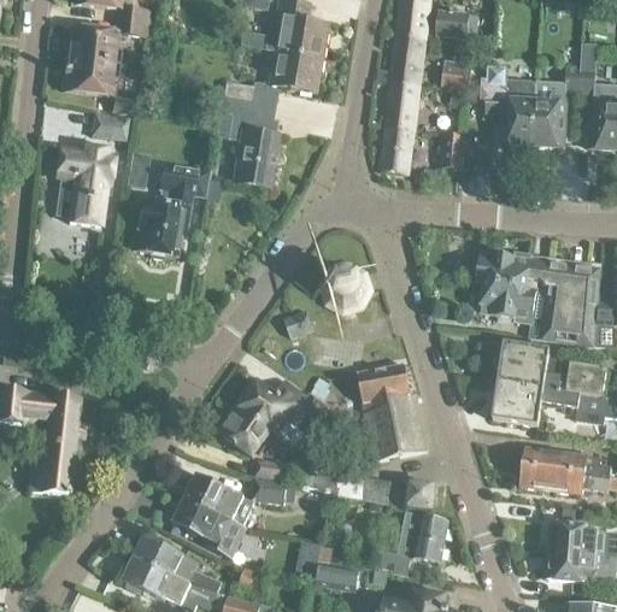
[(119,7),(118,19),(151,23),(151,10),(122,6),(122,0),(77,0),(77,3),(119,7)]
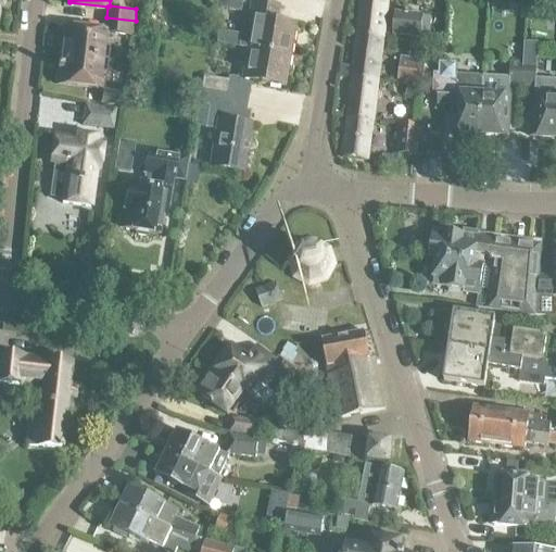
[(215,0),(215,4),(240,9),(241,0),(215,0)]
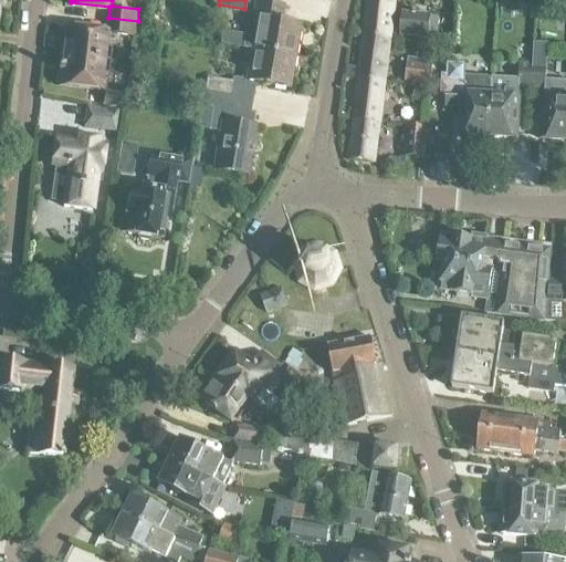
[(249,13),(244,43),(247,43),(294,50),(299,21),(273,17),(276,0),(255,0),(252,13),(249,13)]
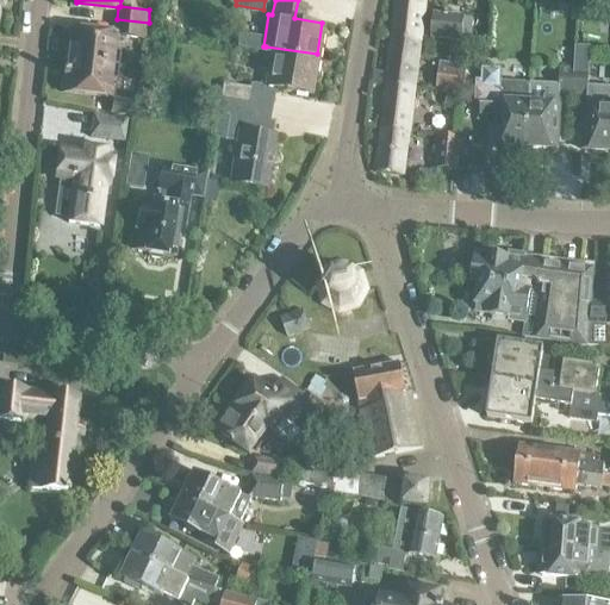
[(398,0),(394,37),(421,39),(425,0),(398,0)]
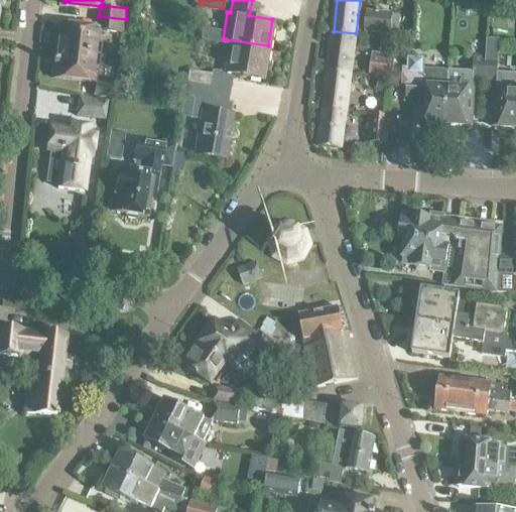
[(393,10),(366,8),(364,31),(390,32),(393,10)]
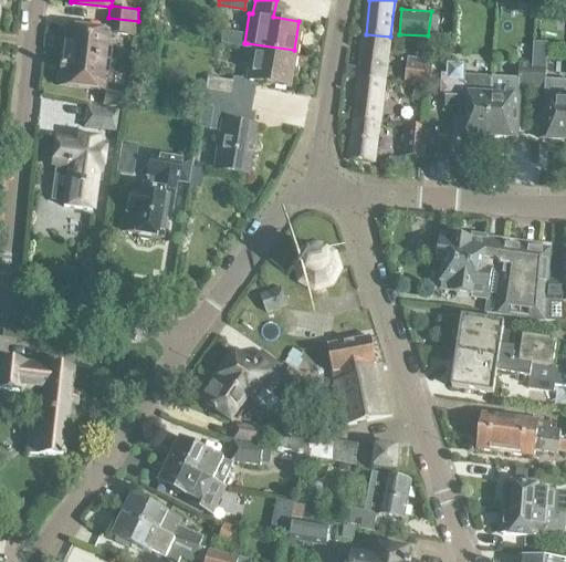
[(67,24),(65,53),(109,58),(112,44),(106,44),(107,32),(135,35),(138,21),(108,18),(108,28),(67,24)]
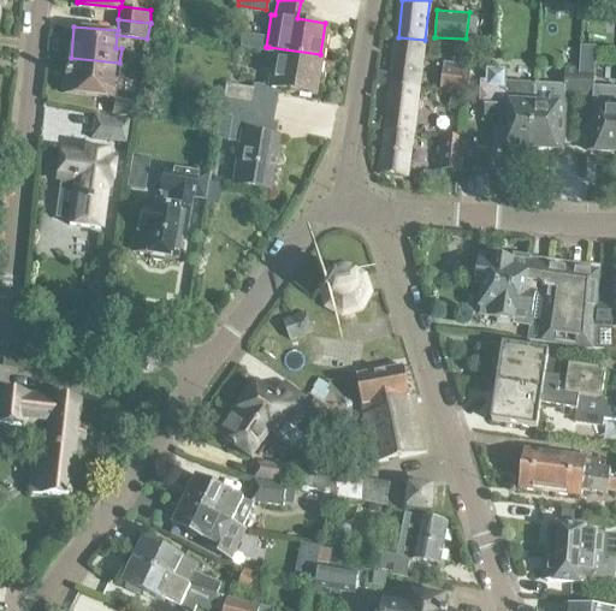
[(398,37),(392,83),(419,87),(425,40),(398,37)]
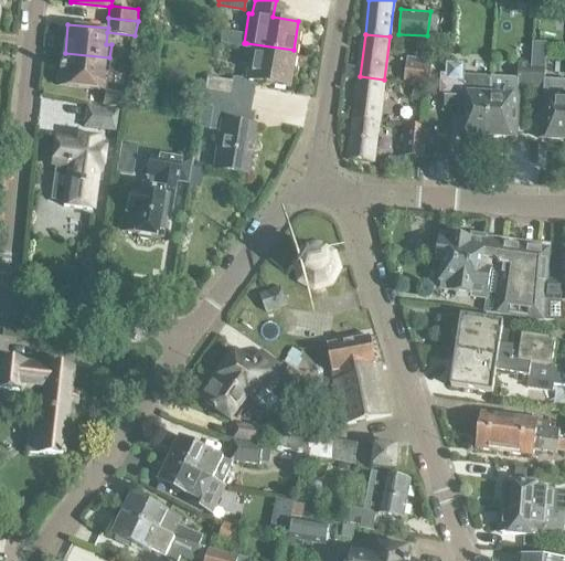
[(531,86),(544,86),(544,94),(542,139),(564,139),(564,77),(546,77),(547,41),(533,40),(532,61),(531,86)]
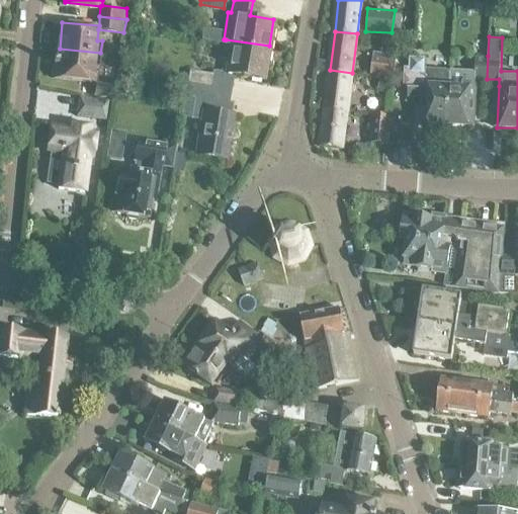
[(398,37),(387,37),(386,46),(398,47),(398,37)]
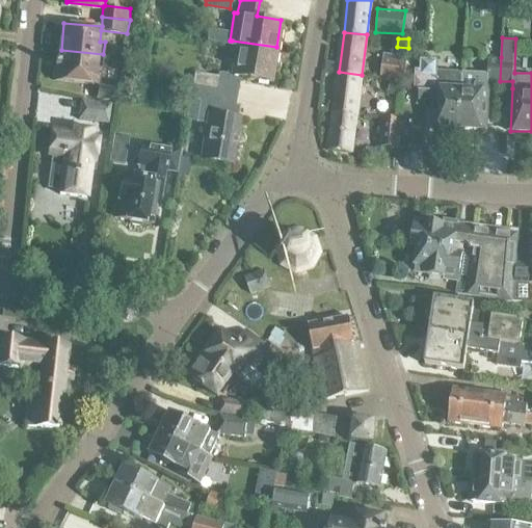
[(271,79),(276,50),(236,43),(232,73),(271,79)]
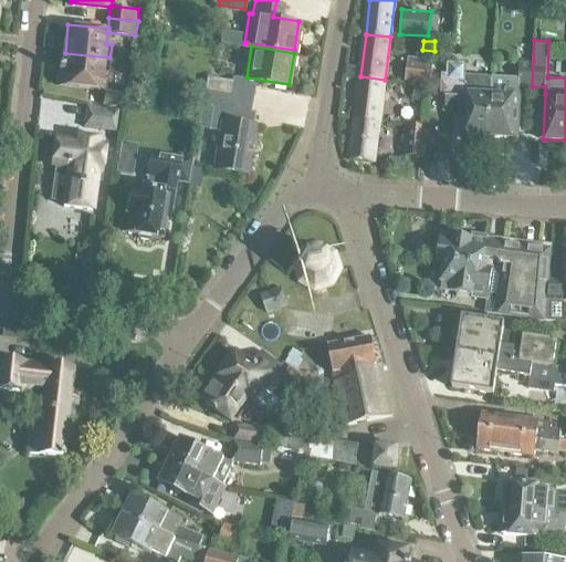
[(108,71),(109,58),(65,53),(64,64),(59,63),(56,82),(102,87),(104,70),(108,71)]
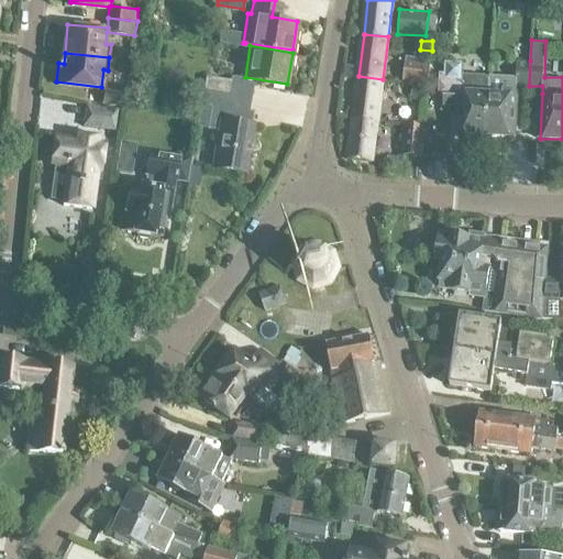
[(403,79),(427,83),(430,63),(406,58),(403,79)]
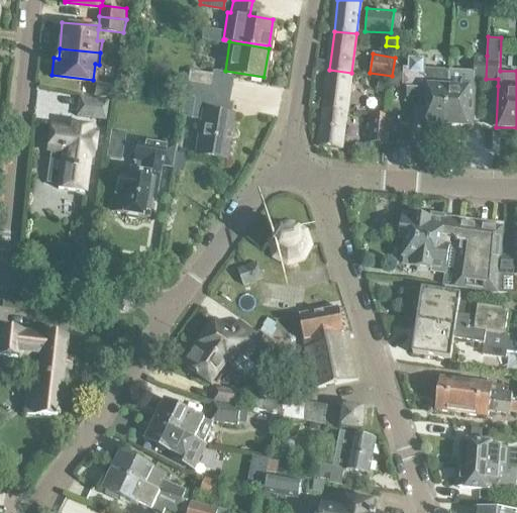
[(446,124),(472,126),(474,78),(486,79),(487,56),(475,55),(474,69),(449,68),(449,71),(446,124)]
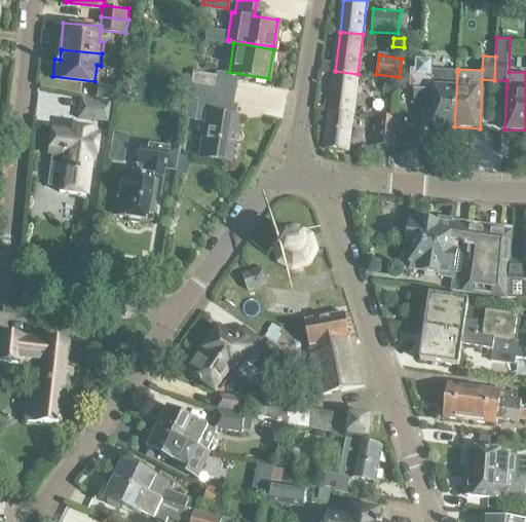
[(414,98),(430,98),(429,125),(454,126),(457,72),(454,69),(433,68),(434,57),(415,57),(415,67),(410,67),(410,85),(414,85),(414,98)]
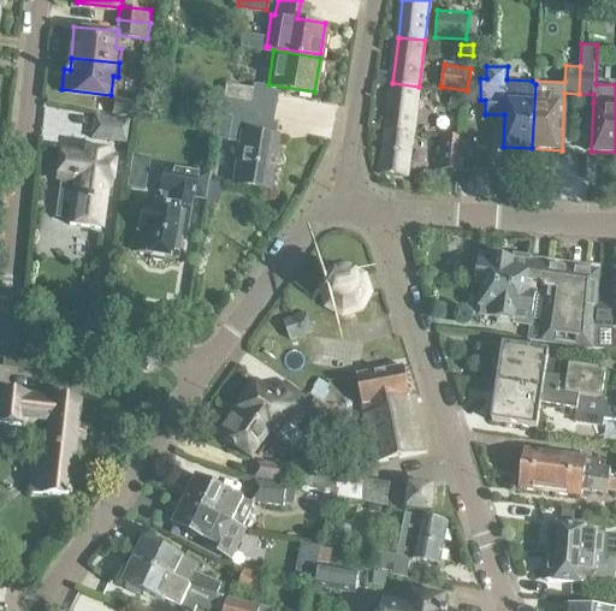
[(225,82),(223,96),(250,101),(253,87),(225,82)]
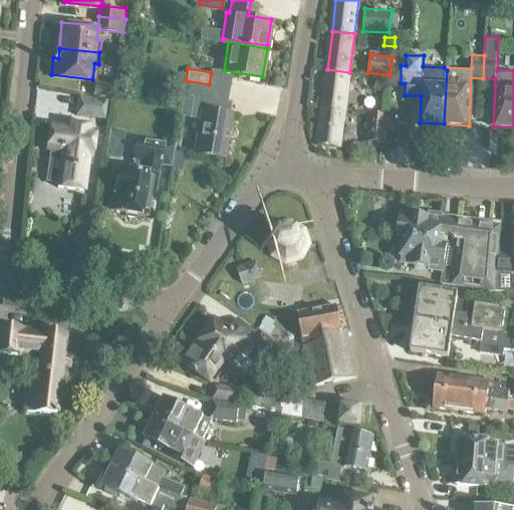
[(327,69),(322,108),(345,110),(349,72),(327,69)]
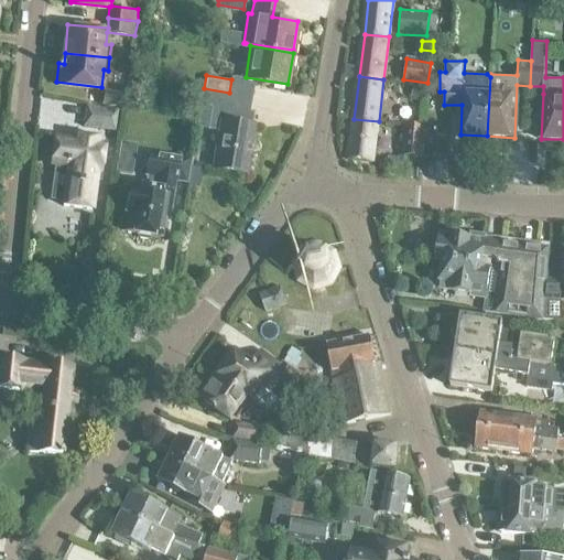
[(429,84),(416,83),(414,96),(426,97),(429,84)]
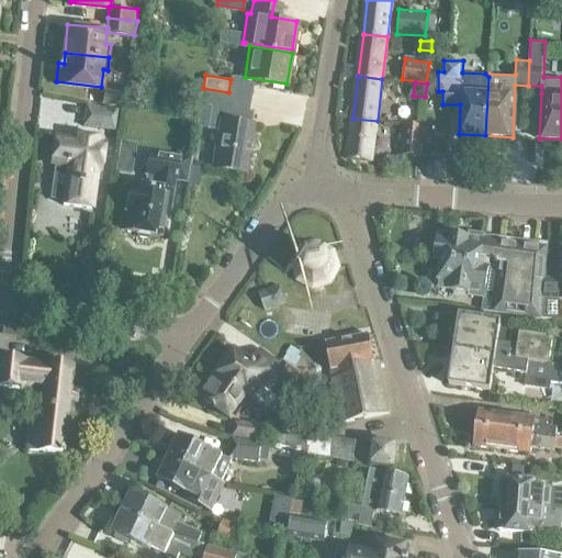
[(123,91),(104,88),(102,101),(121,104),(123,91)]
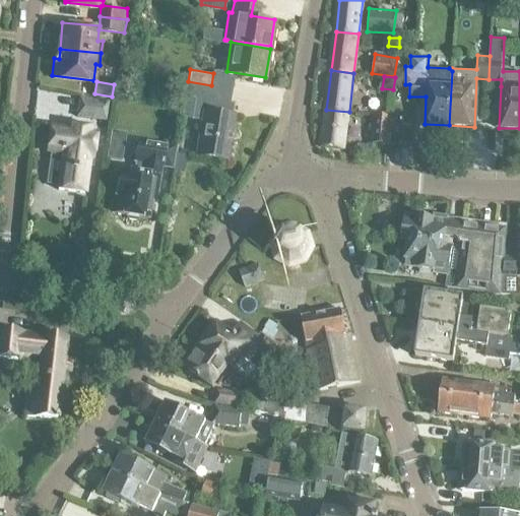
[(209,98),(211,85),(188,81),(185,93),(195,95),(192,117),(200,118),(195,153),(226,158),(235,115),(228,113),(230,101),(209,98)]
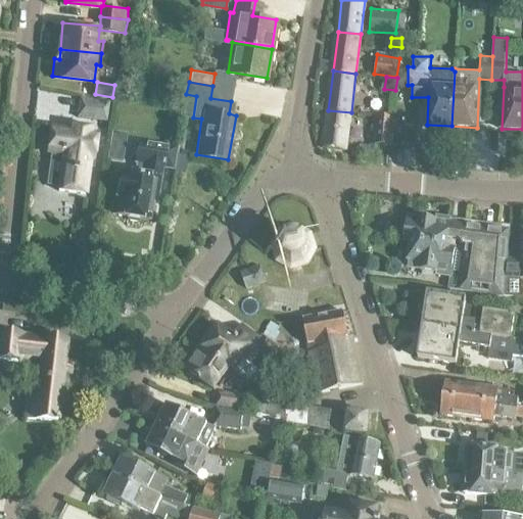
[(110,98),(80,95),(77,115),(107,120),(110,98)]
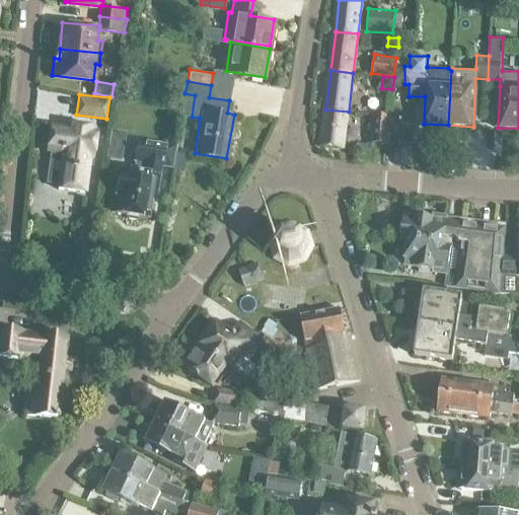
[(167,114),(179,116),(180,107),(169,105),(167,114)]
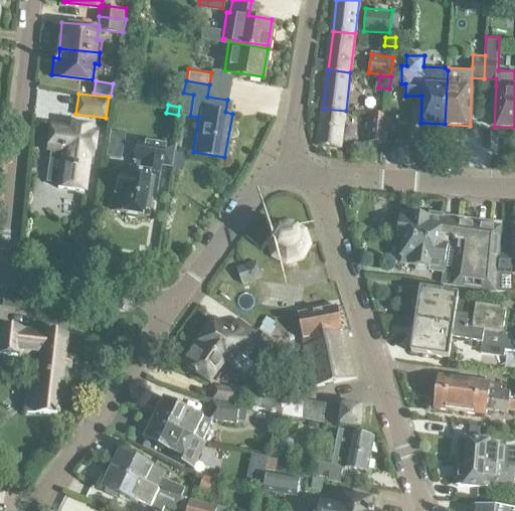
[(342,147),(346,111),(323,109),(319,145),(342,147)]
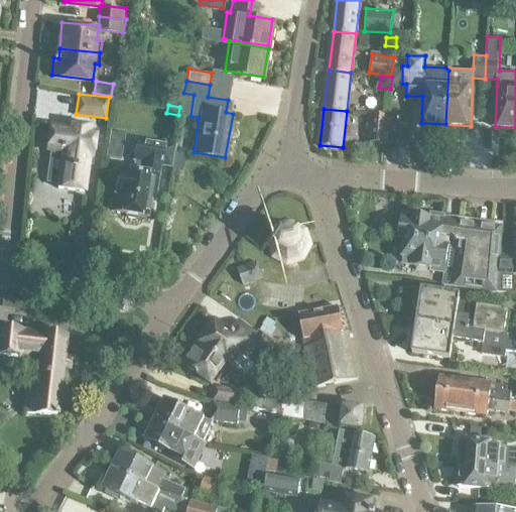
[(390,114),(370,112),(367,140),(387,142),(390,114)]
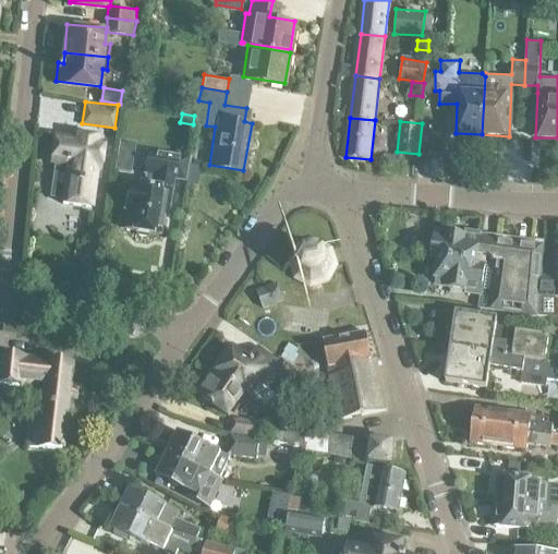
[(53,130),(49,163),(64,165),(59,201),(93,206),(98,169),(100,169),(105,137),(102,137),(102,134),(69,130),(69,132),(53,130)]
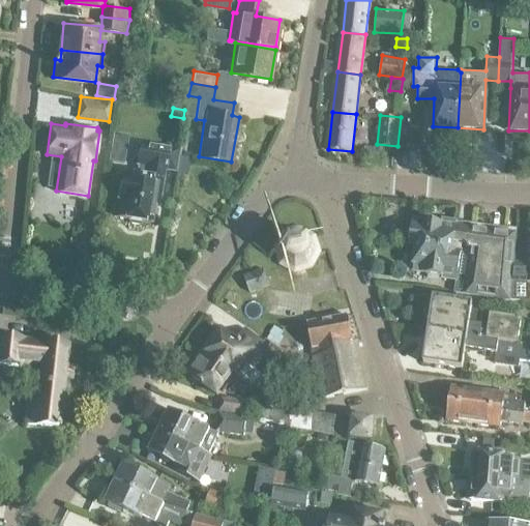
[(115,190),(119,195),(115,216),(128,218),(130,222),(139,223),(141,221),(150,223),(154,199),(159,199),(165,169),(177,171),(179,158),(180,153),(181,145),(168,143),(167,147),(142,142),(136,175),(122,173),(121,178),(116,181),(115,190)]
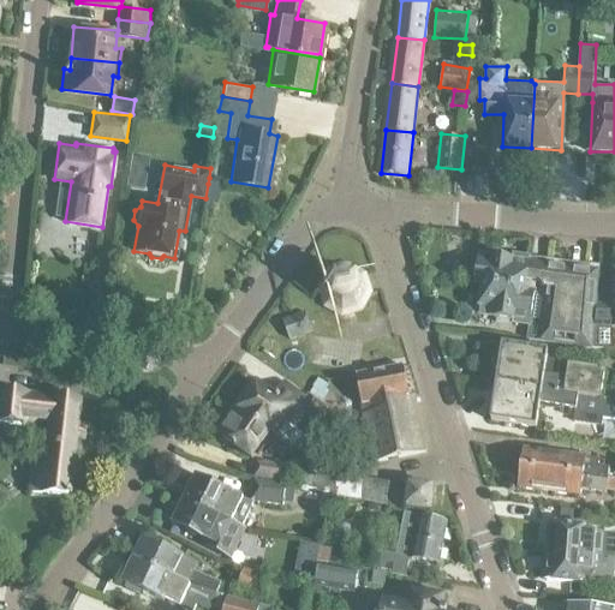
[(221,180),(209,178),(208,184),(206,197),(219,199),(221,180)]
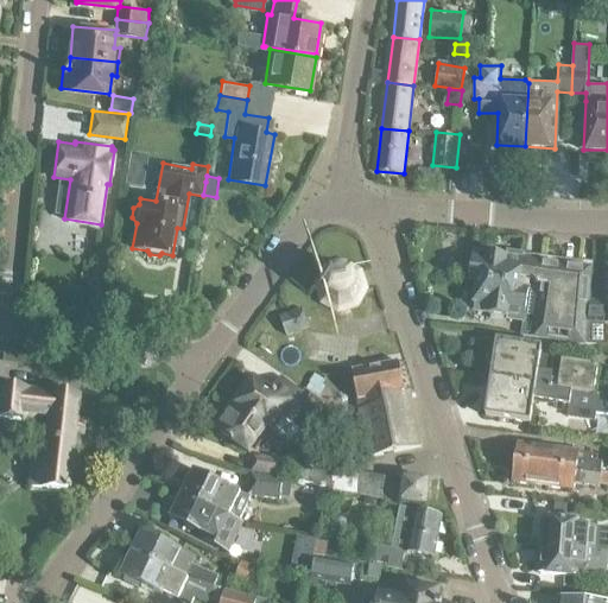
[(467,271),(472,278),(470,281),(479,283),(520,287),(525,259),(474,252),(473,259),(468,262),(467,271)]
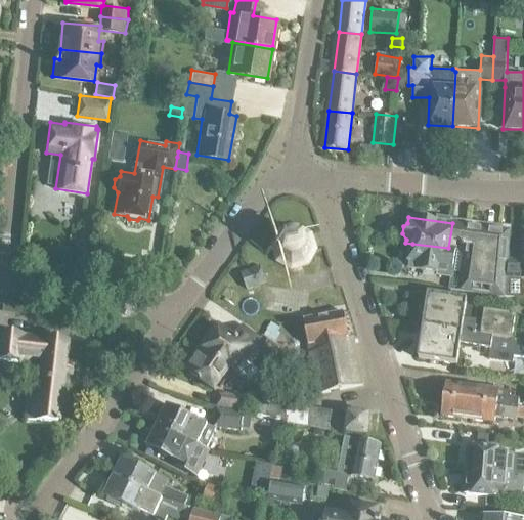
[(310,262),(318,247),(313,229),(297,221),(279,227),(270,242),(275,260),(292,268),(310,262)]
